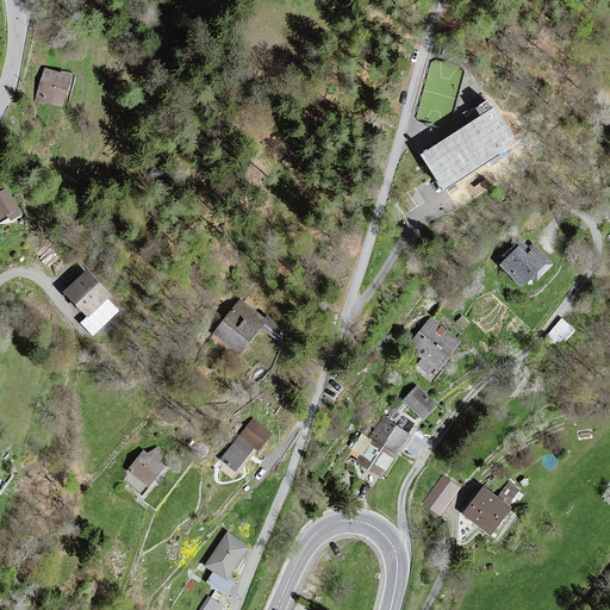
[(69,76),(45,69),(37,100),(45,103),(45,100),(62,105),(69,76)]
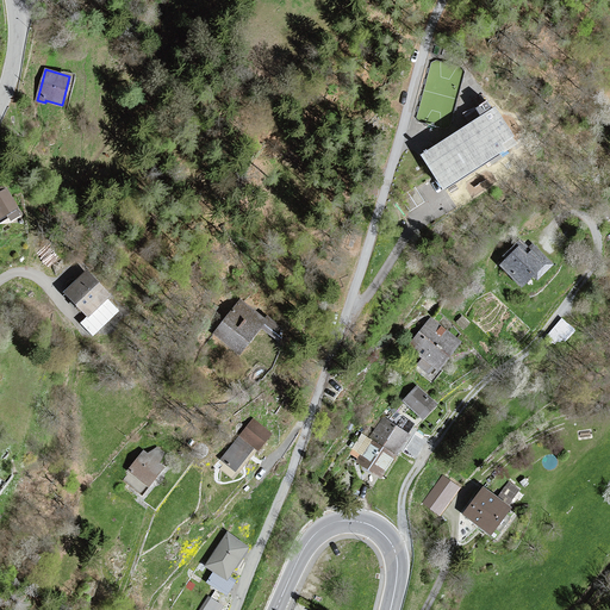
[(517,141),(496,107),(492,110),(487,101),(477,107),(483,117),(423,155),(443,187),(517,141)]
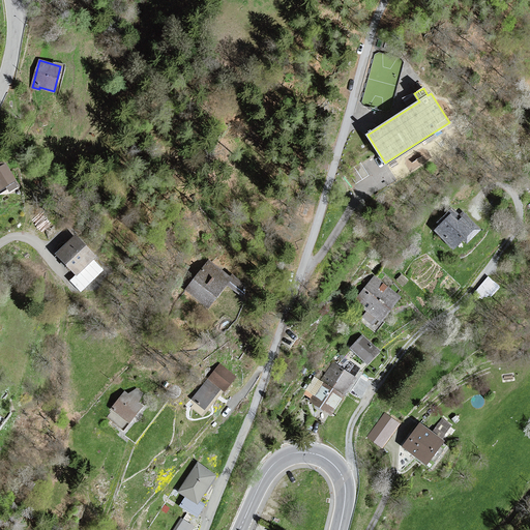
[(2,163),(0,164),(0,189),(6,187),(9,193),(19,186),(5,164),(3,166),(2,163)]
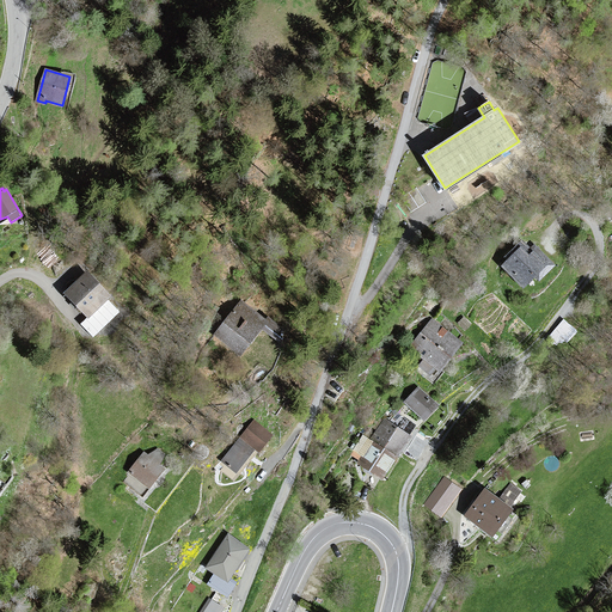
[(521,240),(505,258),(508,262),(503,267),(524,286),(534,275),(539,280),(555,264),(534,245),(531,250),(521,240)]
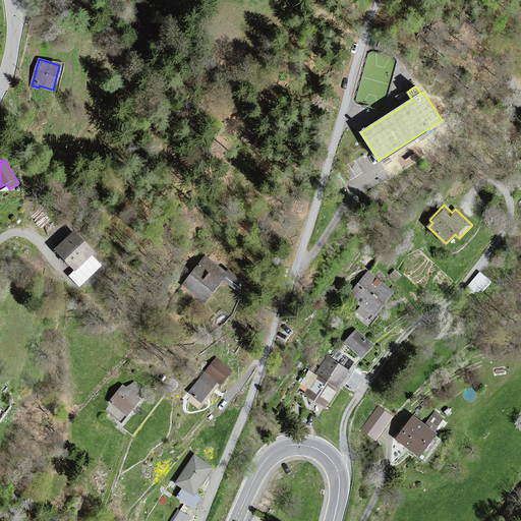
[(79,285),(101,265),(92,255),(95,252),(74,231),(56,248),(76,270),(70,275),(79,285)]
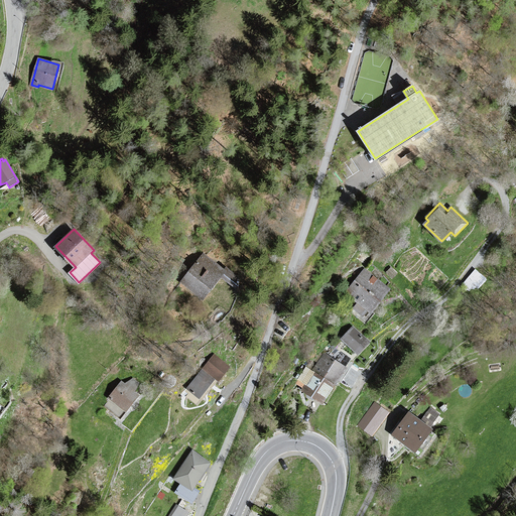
[(204,254),(180,281),(202,299),(221,276),(225,271),(223,270),(204,254)]
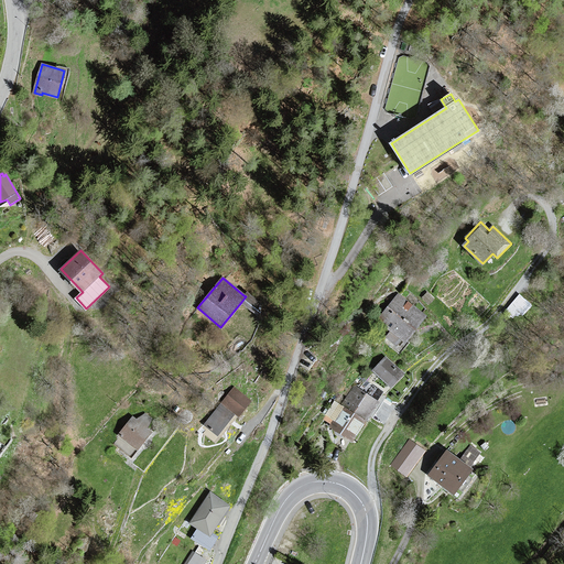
[(248,291),(243,295),(246,296),(241,302),(257,315),(266,306),(248,291)]
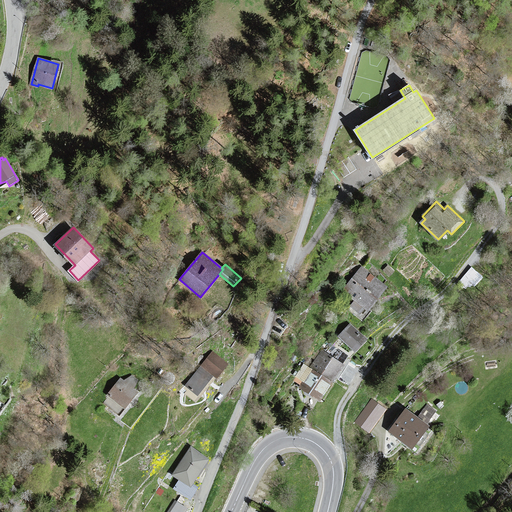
[(470,282),(484,280),(483,267),(468,268),(470,282)]
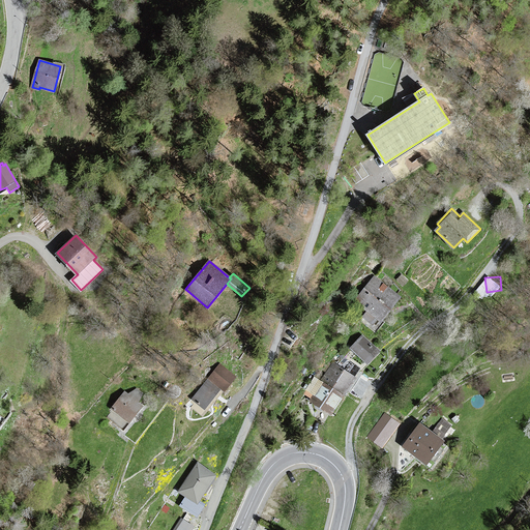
[(376,278),(358,299),(371,310),(364,317),(373,323),(378,318),(381,320),(400,297),(376,278)]
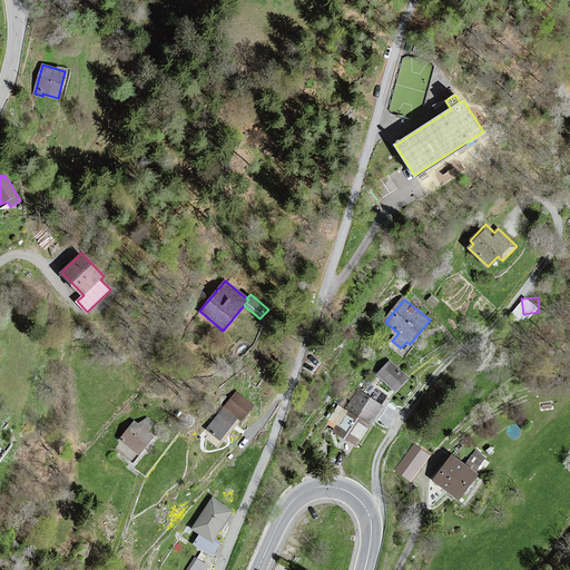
[(408,377),(391,362),(379,374),(395,390),(408,377)]
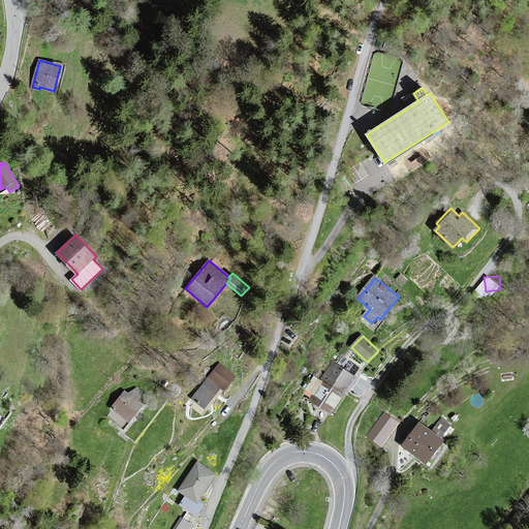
[(354,376),(334,363),(322,378),(343,392),(354,376)]
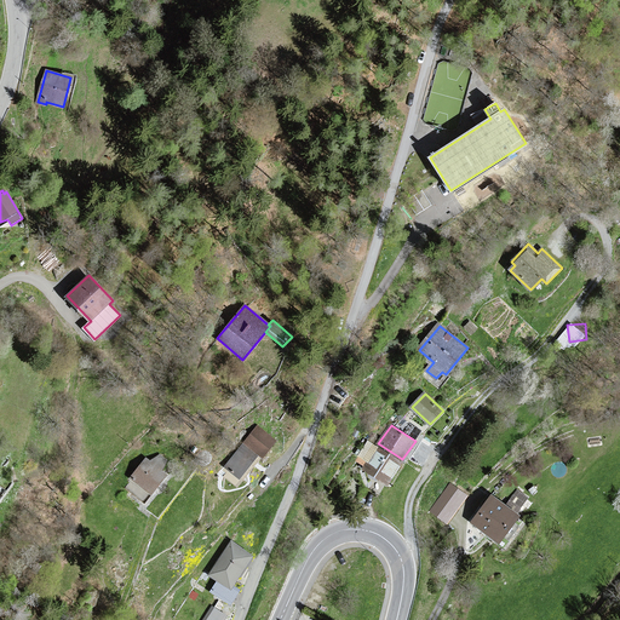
[(225,466),(240,478),(259,454),(263,457),(276,441),(258,426),(246,442),(225,466)]
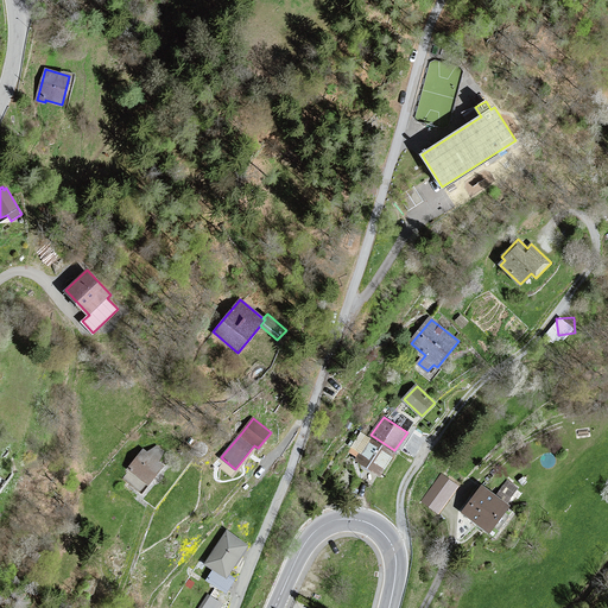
[(392,454),(362,434),(352,450),(360,456),(358,460),(379,474),(392,454)]
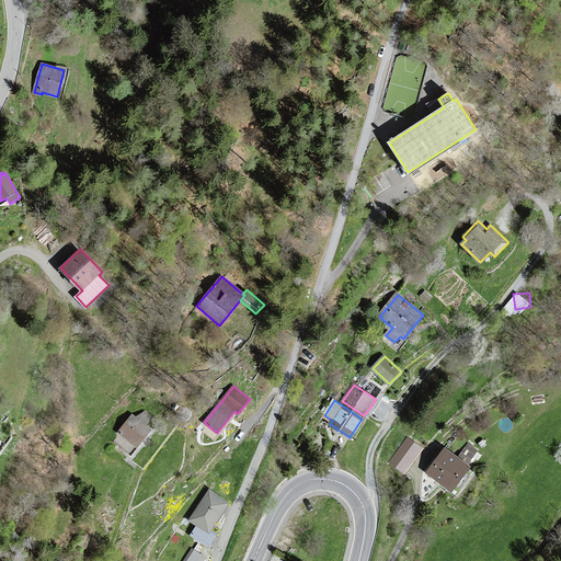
[(115,442),(129,454),(136,446),(150,430),(145,425),(151,418),(145,412),(138,420),(133,415),(119,432),(122,434),(115,442)]
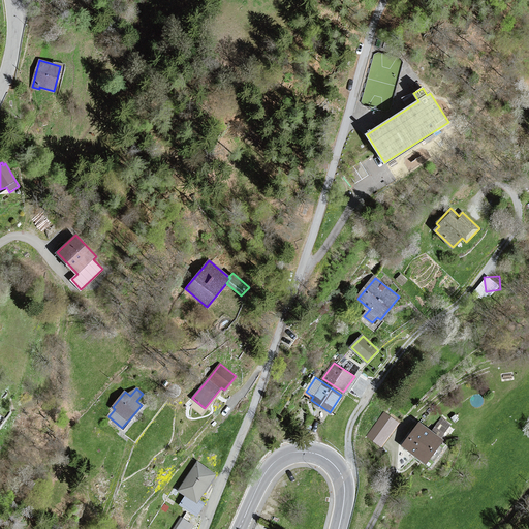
[(449,425),(441,418),(437,426),(445,432),(449,425)]
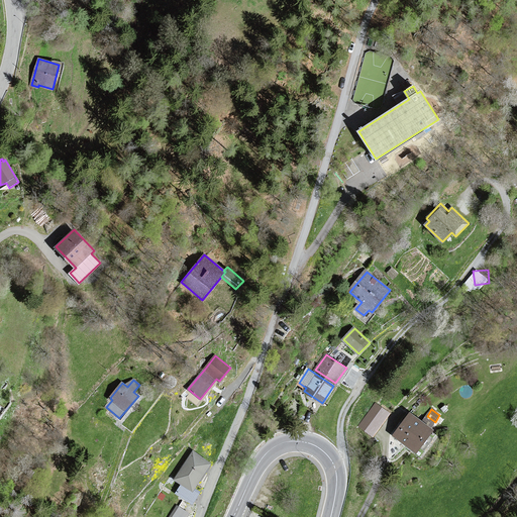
[(410,414),(395,434),(417,450),(432,430),(410,414)]
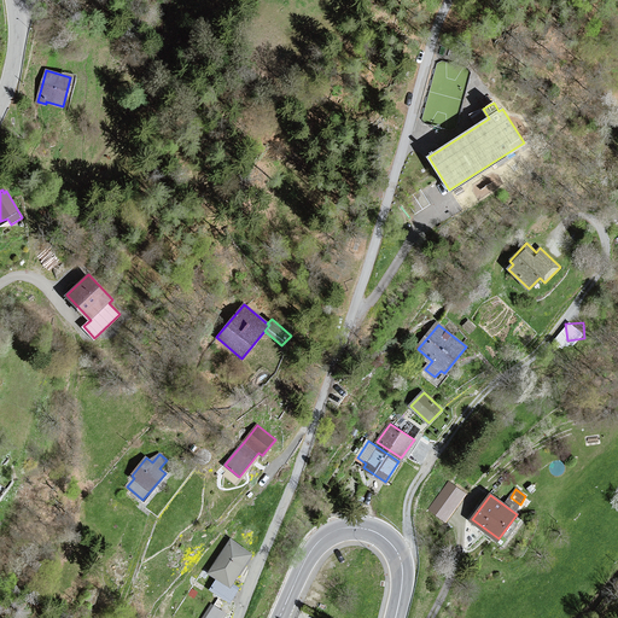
[(251,554),(232,541),(210,572),(229,586),(251,554)]
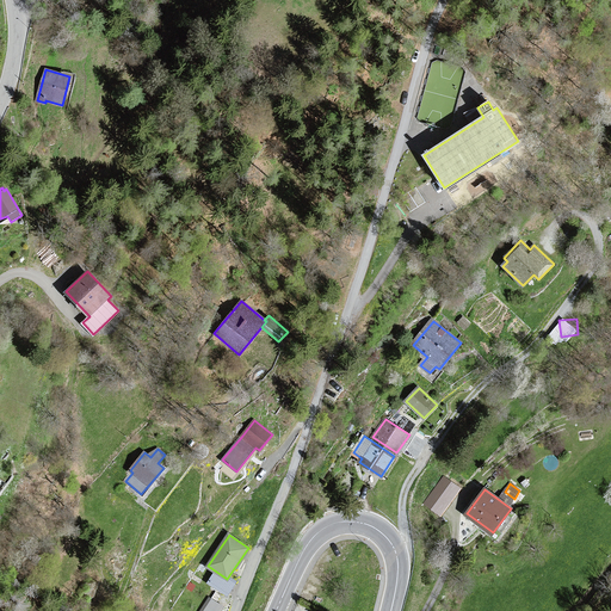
[(218,610),(222,606),(210,598),(202,610),(218,610)]
